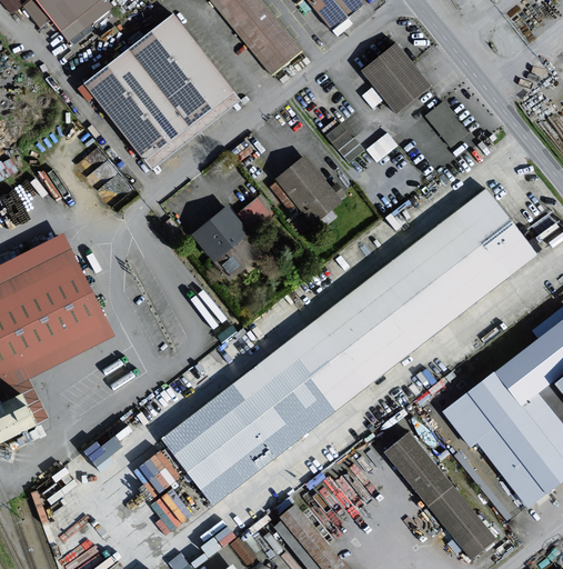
[(66,38),(107,6),(102,0),(28,0),(22,5),(37,23),(48,16),(66,38)]
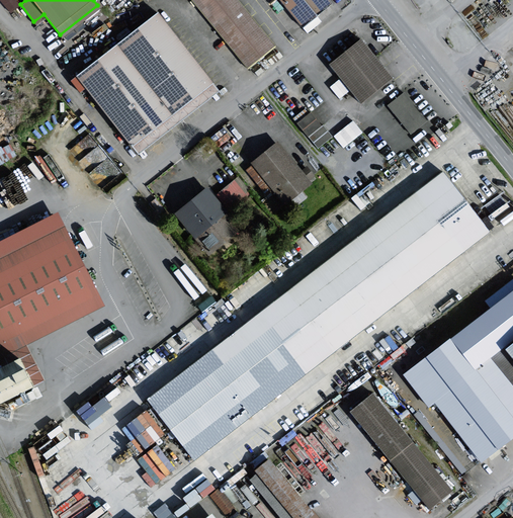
[(190,0),(243,67),(270,47),(234,0),(190,0)]
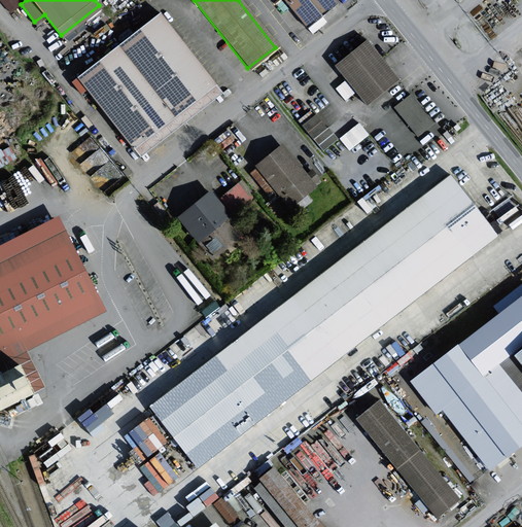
[(279,0),(303,29),(335,3),(333,0),(279,0)]
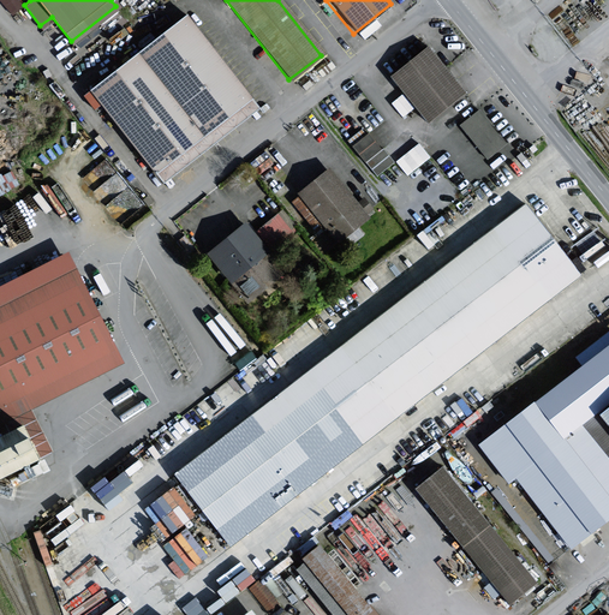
[(184,18),(90,91),(161,180),(254,107),(184,18)]
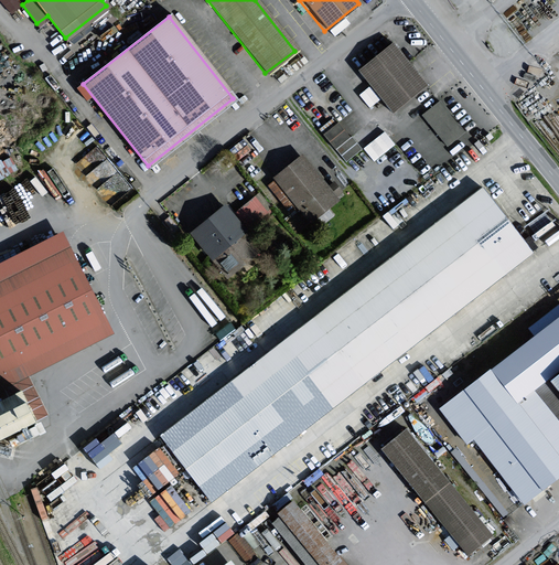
[(389,45),(358,71),(374,89),(405,65),(389,45)]
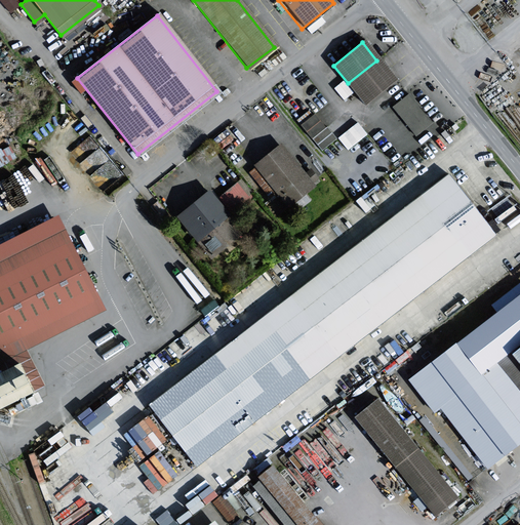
[(362,102),(391,78),(376,61),(348,83),(362,102)]
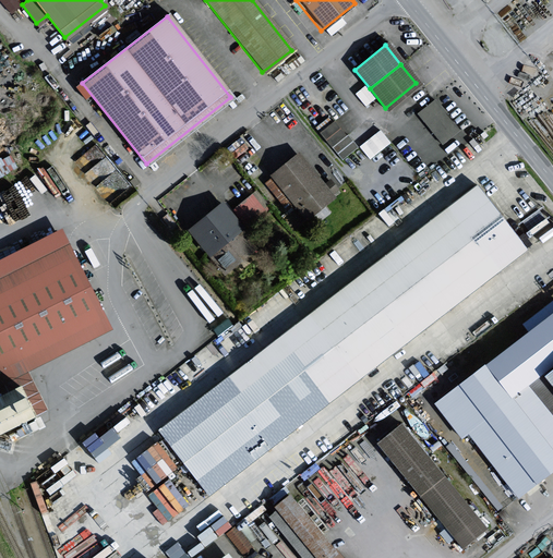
[(431,98),(413,113),(437,144),(456,130),(431,98)]
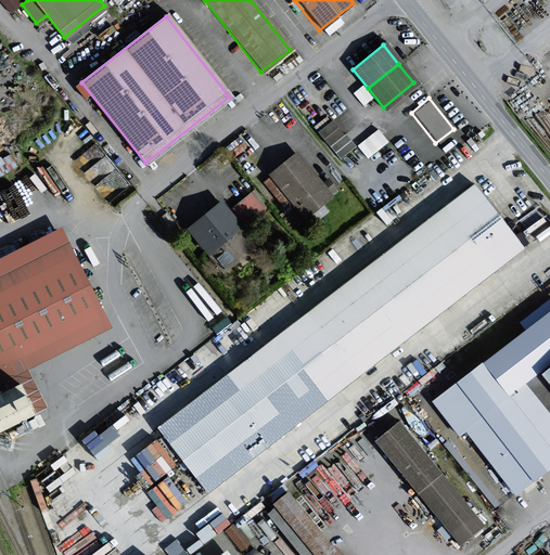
[(329,119),(314,131),(336,158),(352,146),(329,119)]
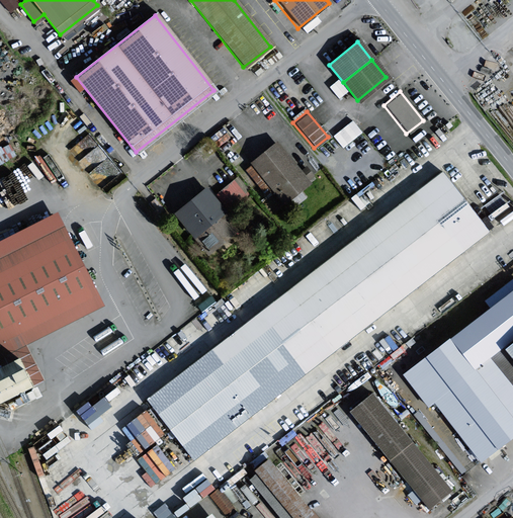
[(347,118),(328,135),(339,146),(357,130),(347,118)]
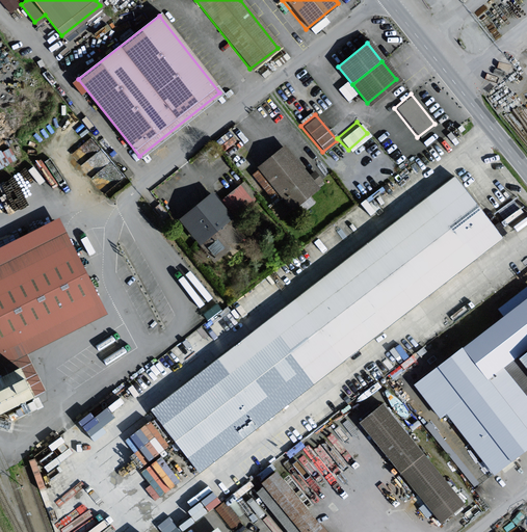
[(282,147),(256,167),(289,208),(314,187),(282,147)]
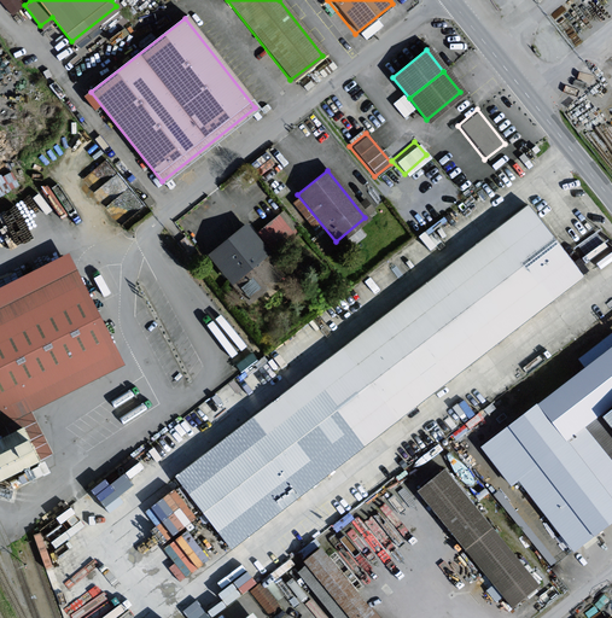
[(577,277),(524,208),(175,476),(228,544),(577,277)]
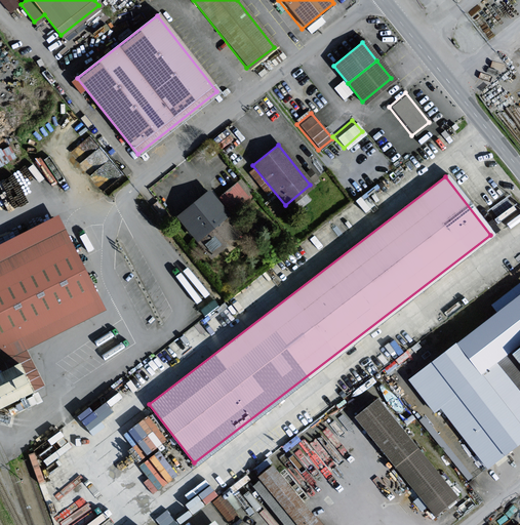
[(213,192),(222,208),(245,198),(237,180),(213,192)]
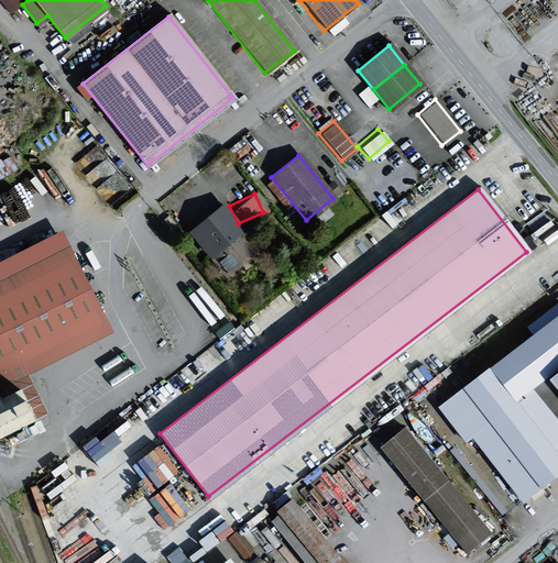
[(221,205),(188,232),(208,256),(241,230),(221,205)]
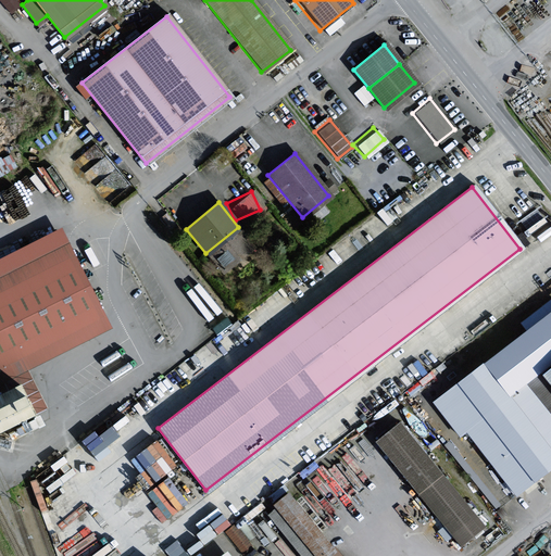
[(58,229),(0,258),(0,428),(42,407),(23,368),(107,326),(58,229)]
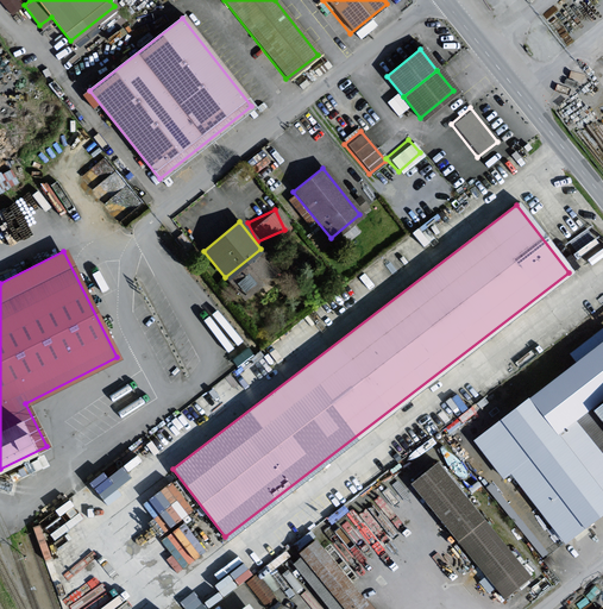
[(560,535),(602,503),(602,433),(583,406),(602,390),(602,330),(570,355),(579,369),(479,441),(502,472),(510,468),(560,535)]
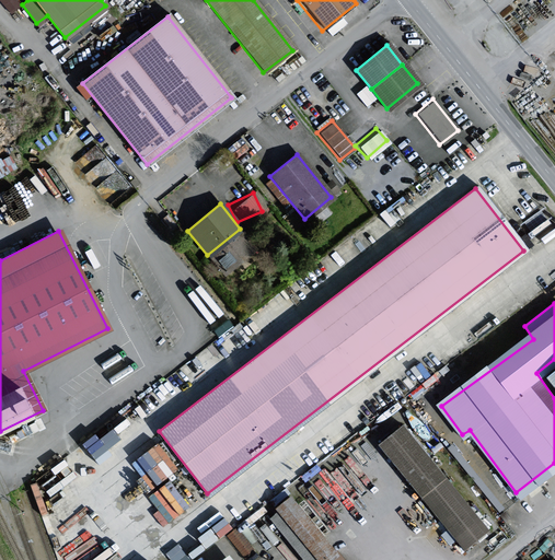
[(91,459),(130,427),(119,413),(79,445),(91,459)]
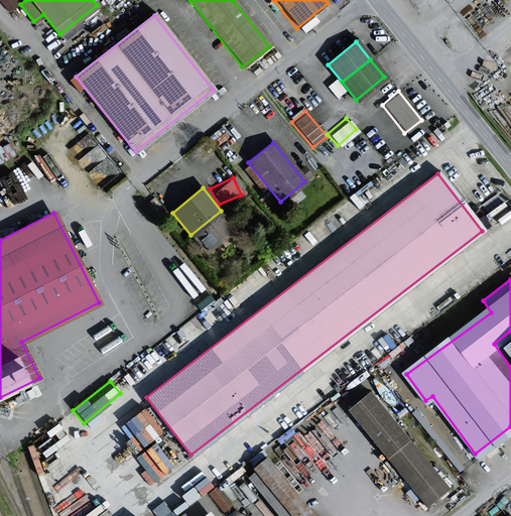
[(445,488),(369,393),(348,410),(424,504),(445,488)]
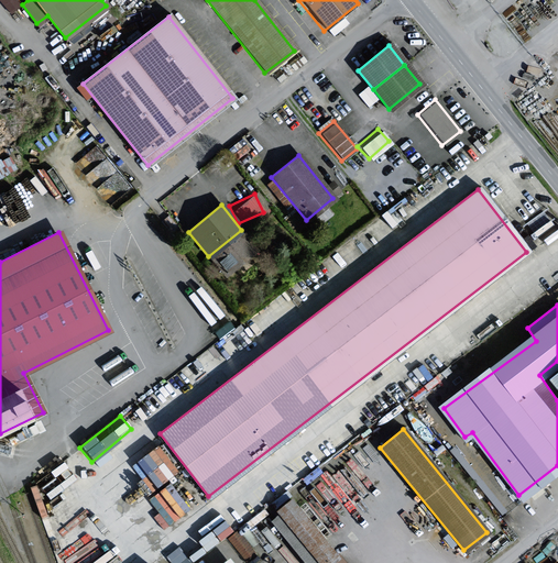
[(154,444),(123,464),(134,481),(127,485),(134,497),(173,473),(154,444)]
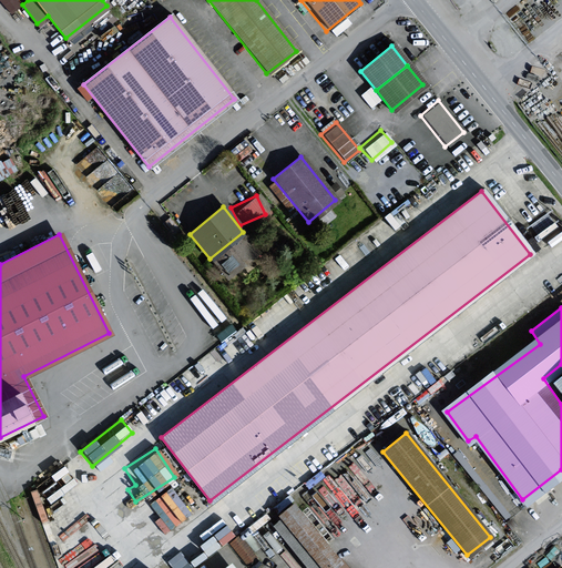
[(149,498),(160,513),(157,515),(166,527),(187,511),(166,485),(149,498)]
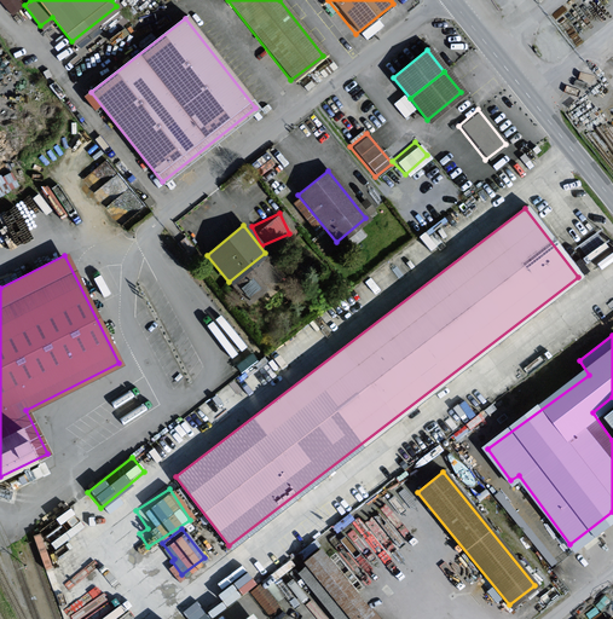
[(375,618),(317,549),(301,562),(348,618),(375,618)]
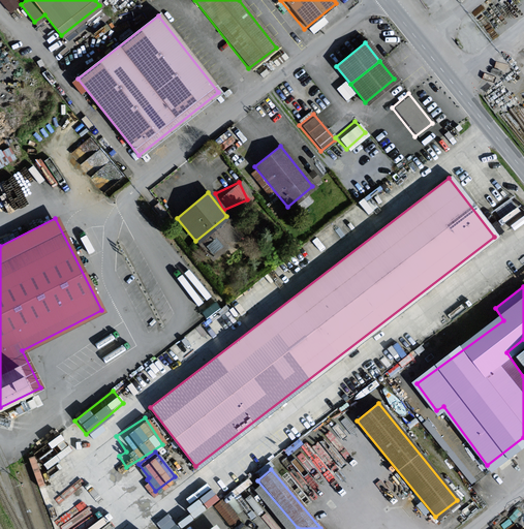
[(179,504),(186,516),(215,500),(208,489),(179,504)]
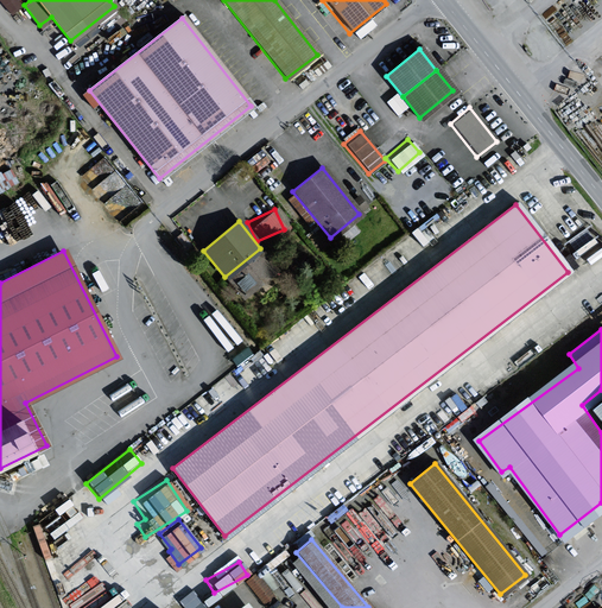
[(194,595),(178,603),(181,607),(198,607),(200,607),(194,595)]
